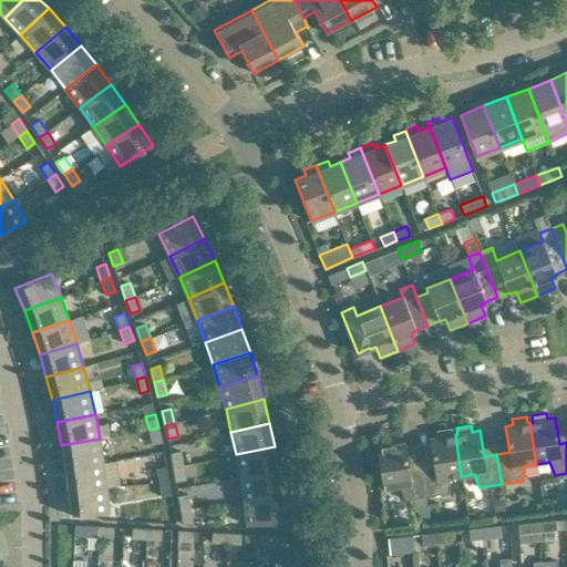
[(162,442),(158,428),(150,430),(153,444),(162,442)]
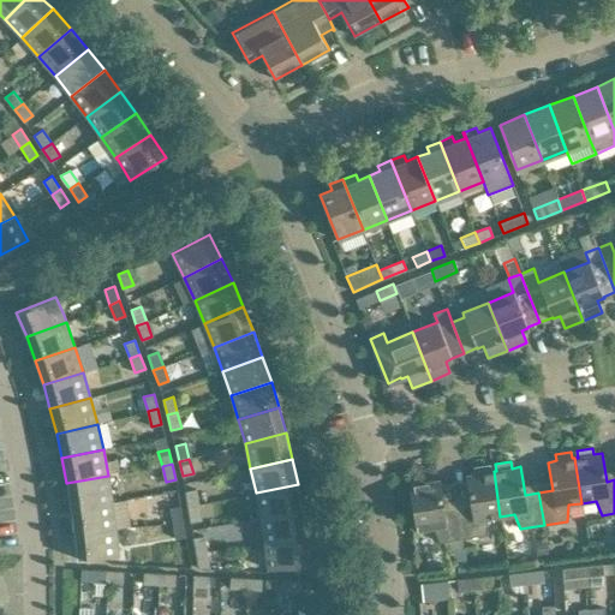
[(500,517),(494,471),(491,471),(490,465),(475,467),(476,473),(466,476),(471,503),(458,506),(463,538),(485,535),(487,519),(500,517)]
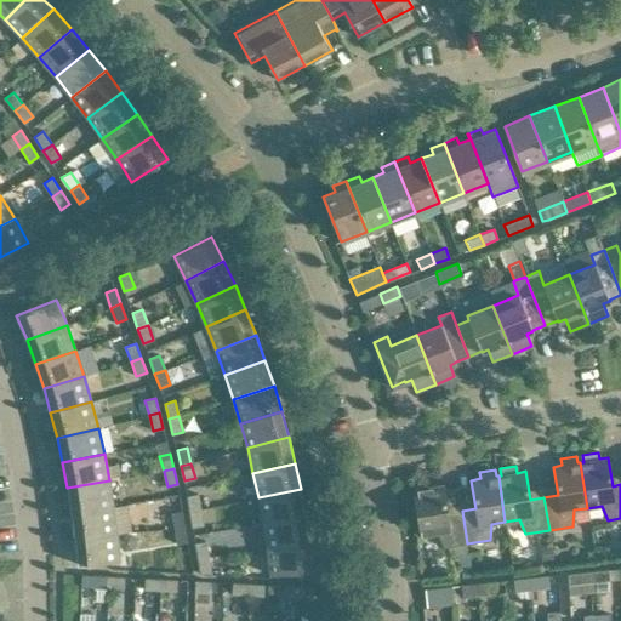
[(113,507),(109,480),(67,488),(70,513),(113,507)]
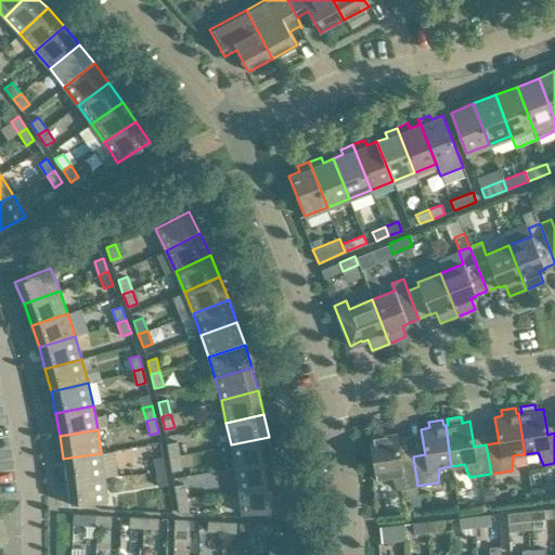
[(413,456),(412,456),(400,459),(396,434),(370,438),(376,478),(390,476),(397,490),(404,488),(407,499),(420,497),(417,486),(413,456)]
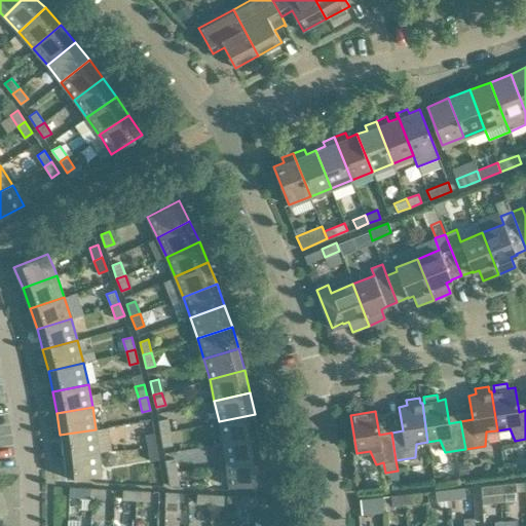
[(258,437),(255,414),(219,421),(223,443),(258,437)]
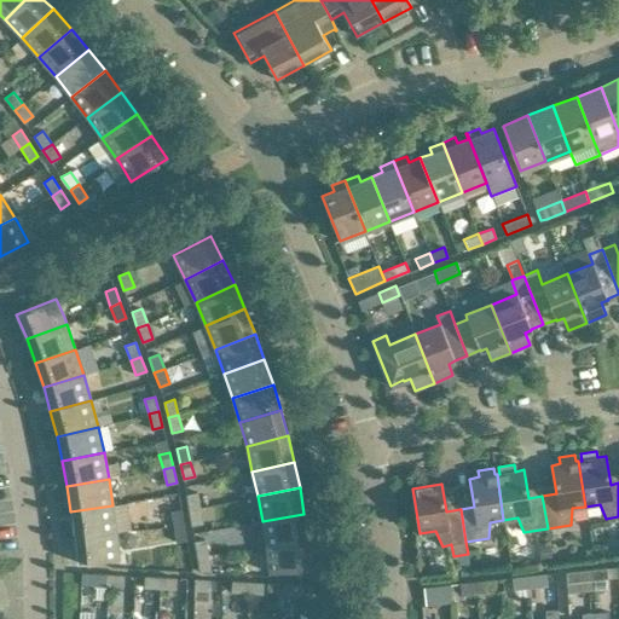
[(186,495),(189,510),(200,508),(197,492),(186,495)]
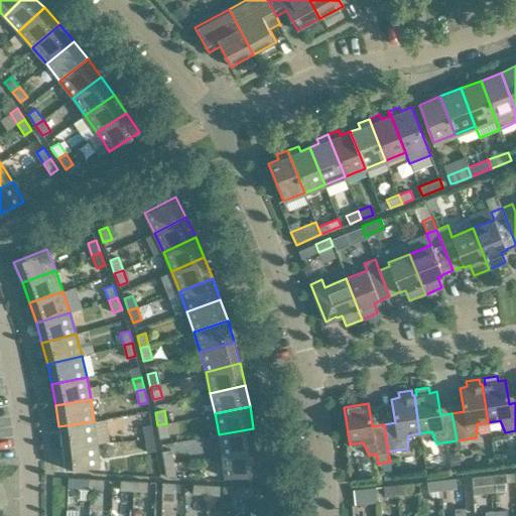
[(106,419),(94,421),(58,426),(61,447),(97,443),(109,441),(106,419)]
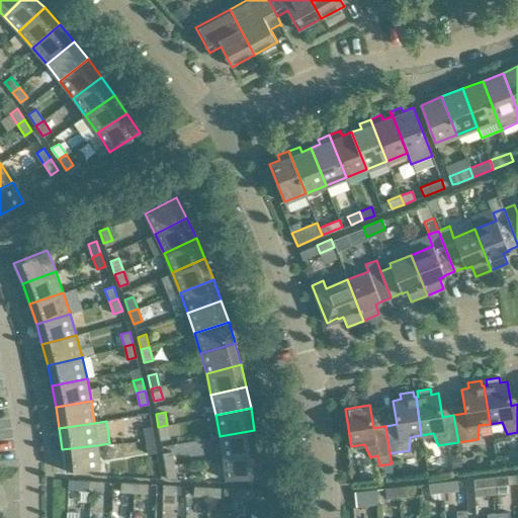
[(169,438),(167,425),(158,427),(161,440),(169,438)]
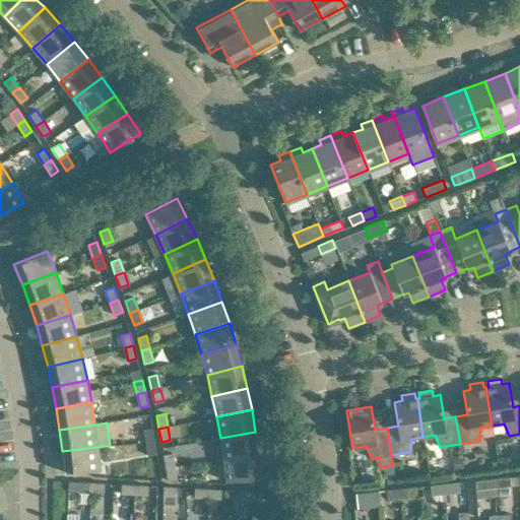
[(144,430),(146,442),(154,441),(152,428),(144,430)]
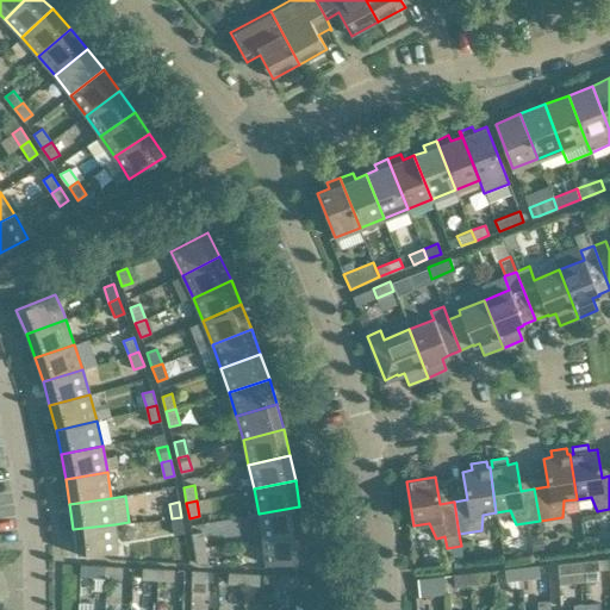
[(304,533),(299,506),(259,514),(262,539),(304,533)]
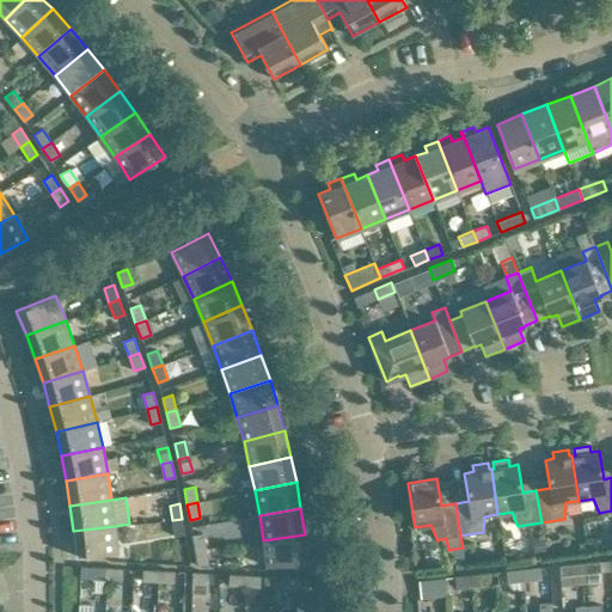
[(185,534),(182,519),(172,520),(175,536),(185,534)]
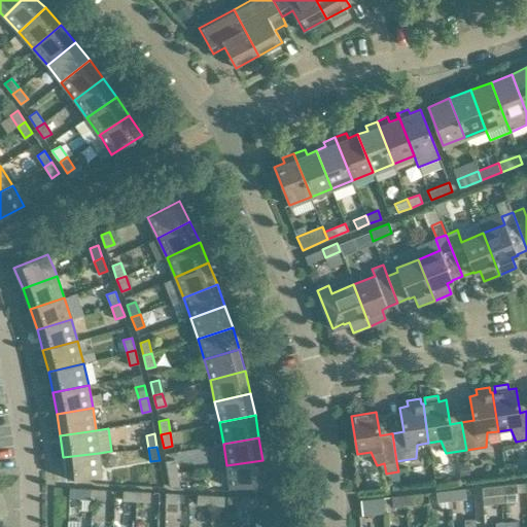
[(101,477),(99,453),(63,457),(65,479),(101,477)]
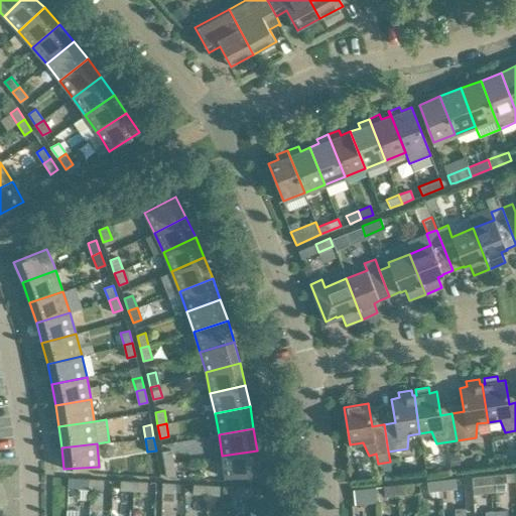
[(171,449),(162,452),(164,465),(173,463),(171,449)]
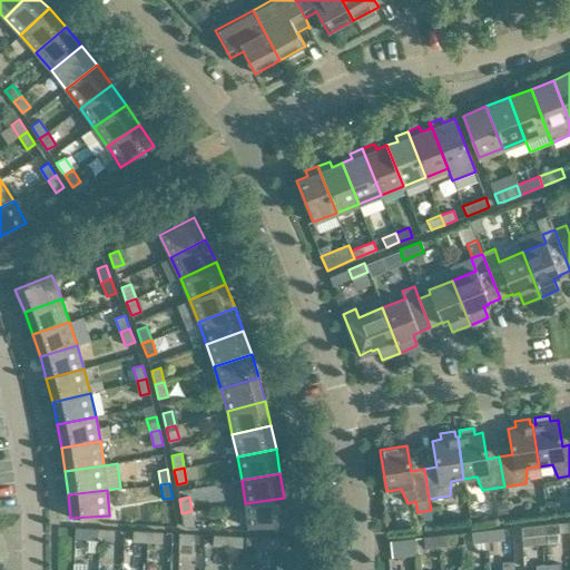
[(287,523),(284,498),(245,503),(248,528),(287,523)]
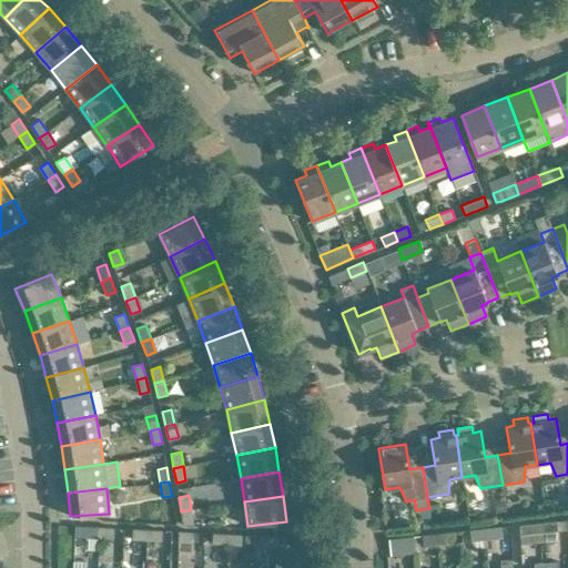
[(193,524),(191,509),(181,511),(183,525),(193,524)]
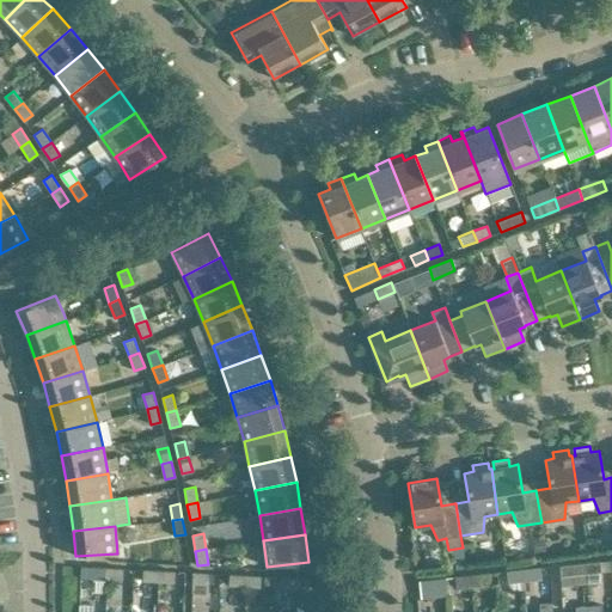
[(600,561),(585,563),(586,574),(600,571),(600,561)]
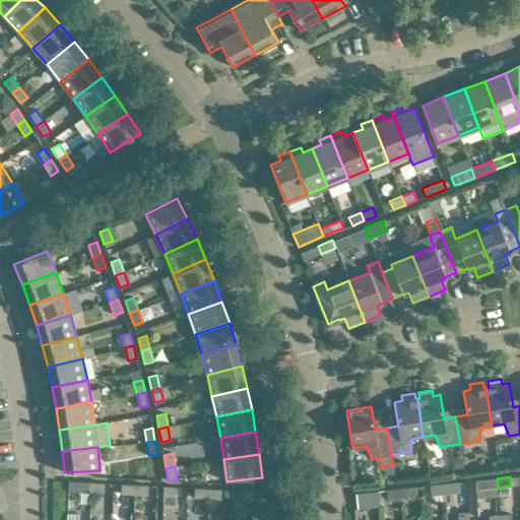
[(498,488),(497,478),(475,480),(476,490),(498,488)]
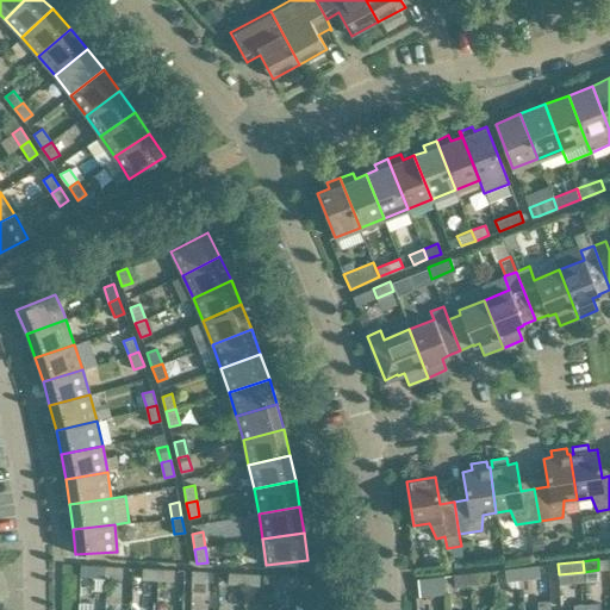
[(106,577),(106,566),(92,566),(80,565),(80,576),(91,576),(106,577)]
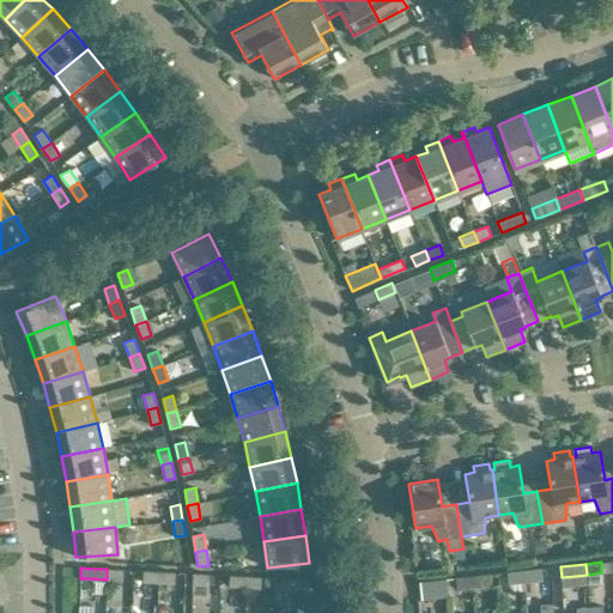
[(122,581),(122,570),(107,569),(107,580),(122,581)]
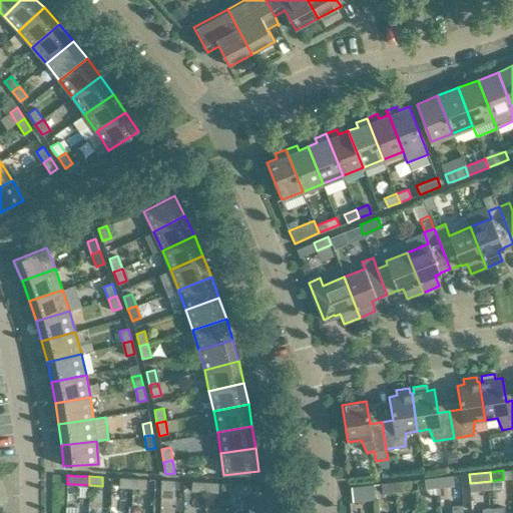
[(453,476),(439,477),(440,487),(454,486),(453,476)]
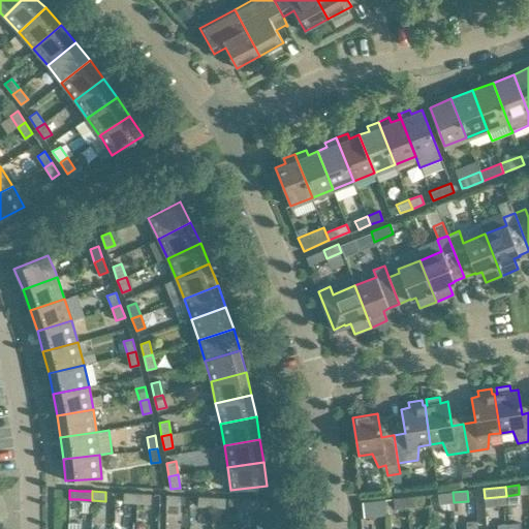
[(454,502),(453,492),(437,494),(438,504),(454,502)]
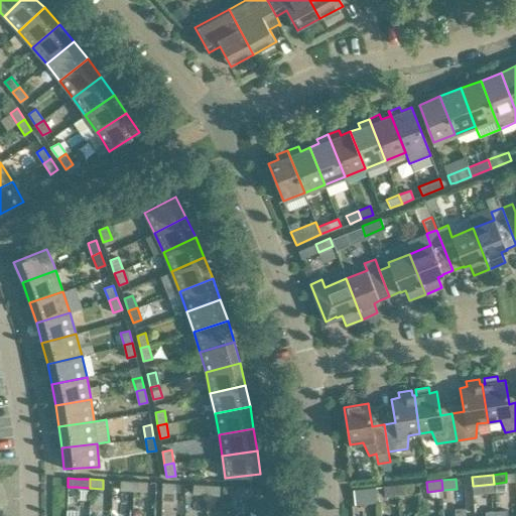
[(134,490),(134,482),(120,481),(120,490),(134,490)]
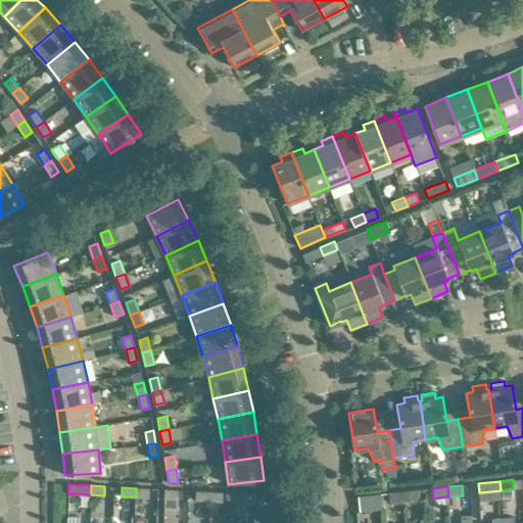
[(136,488),(136,496),(135,506),(147,506),(148,497),(148,488),(136,488)]
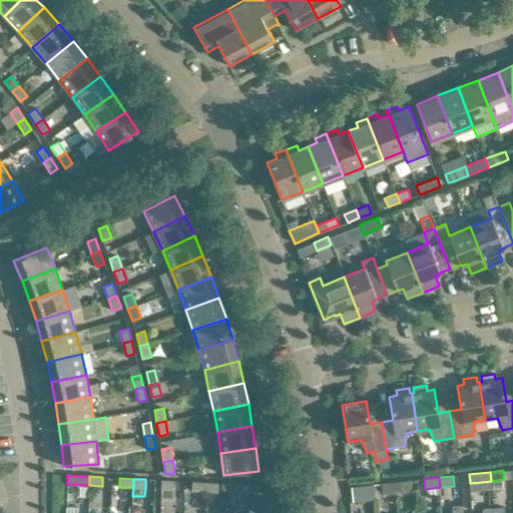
[(173,489),(174,481),(161,480),(160,489),(173,489)]
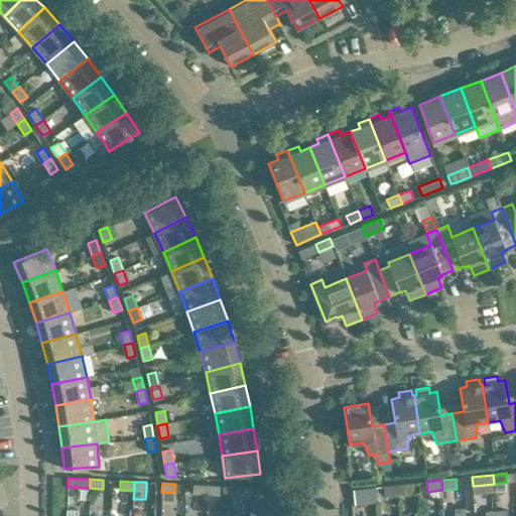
[(412,483),(398,485),(399,495),(413,493),(412,483)]
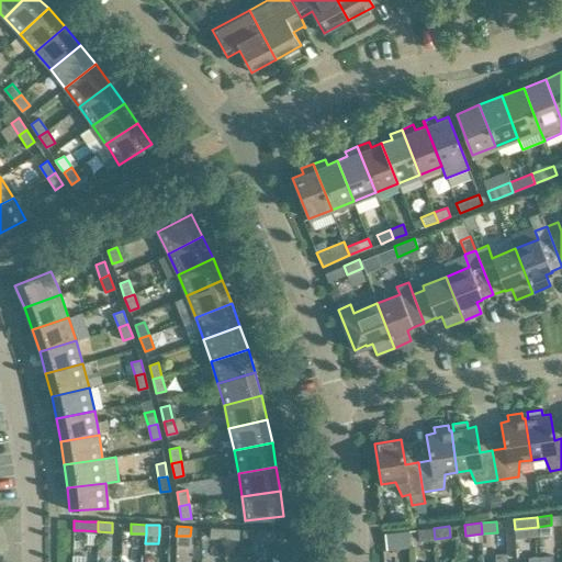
[(224,538),(225,528),(211,528),(210,537),(224,538)]
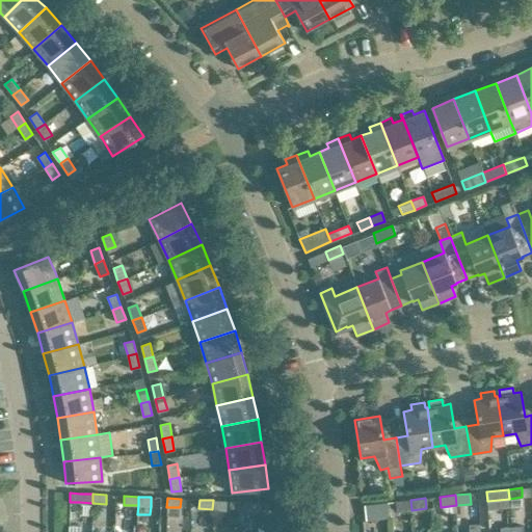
[(227,501),(213,500),(212,509),(225,510),(227,501)]
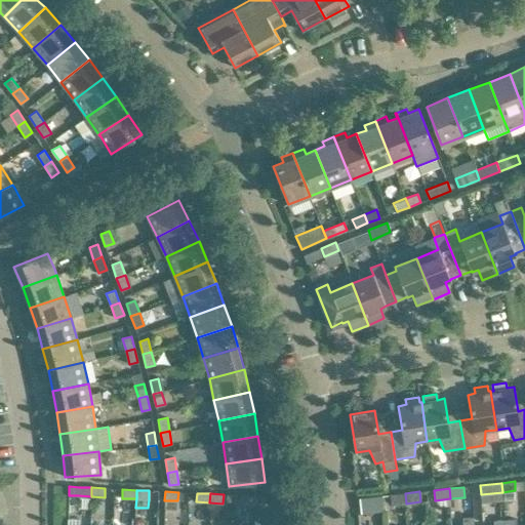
[(406,503),(405,493),(390,494),(391,505),(406,503)]
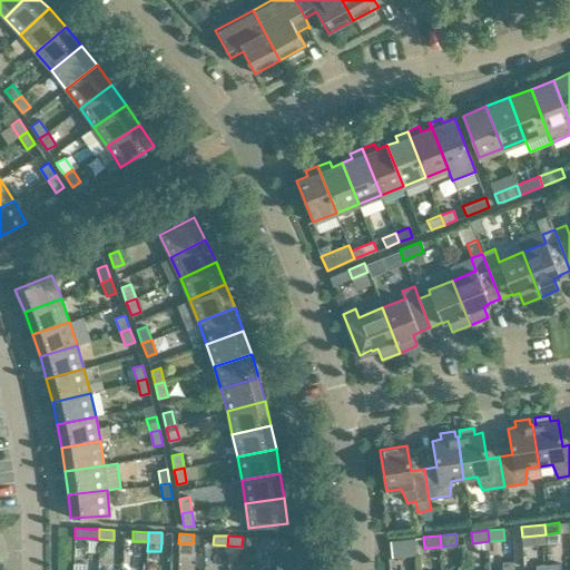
[(275,548),(276,539),(262,538),(261,548),(275,548)]
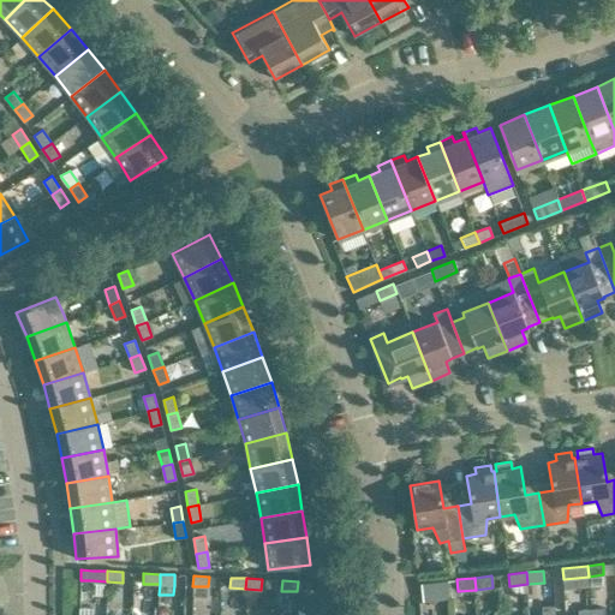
[(421,584),(423,601),(449,598),(447,580),(421,584)]
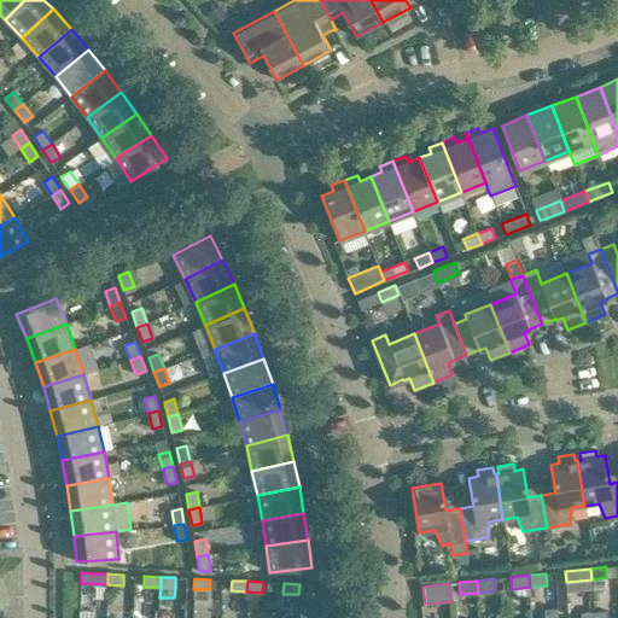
[(315,584),(299,584),(298,594),(314,595),(315,584)]
